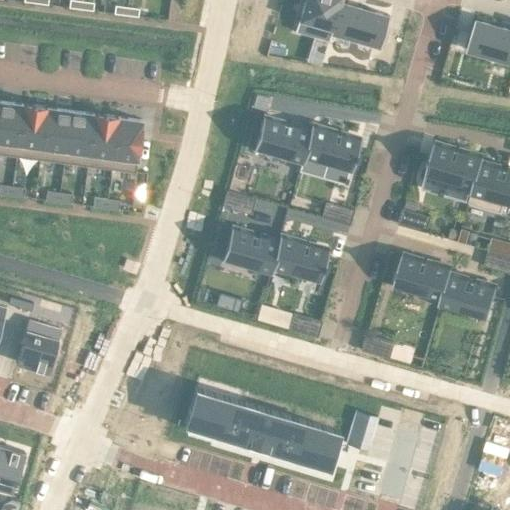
[(68,0),(68,6),(82,8),(83,0),(80,0),(68,0)]
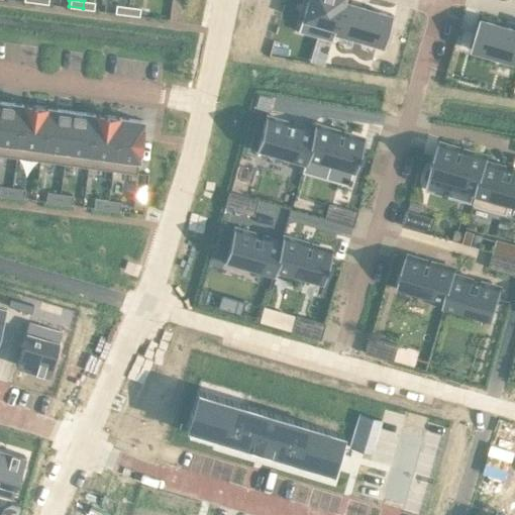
[(97,10),(98,2),(84,0),(83,8),(97,10)]
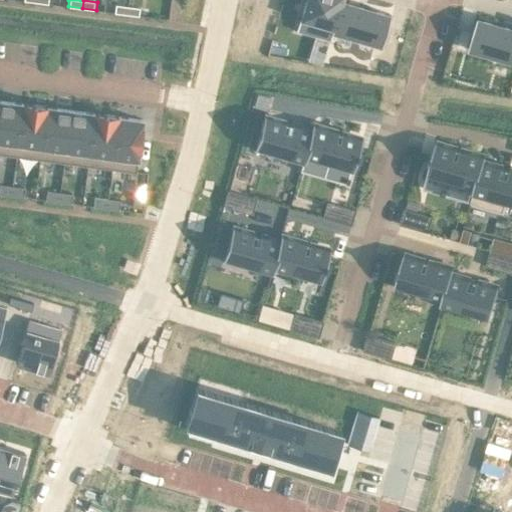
[(331,42),(334,34),(342,2),(343,0),(306,0),(301,21),(322,26),(318,38),(331,42)]
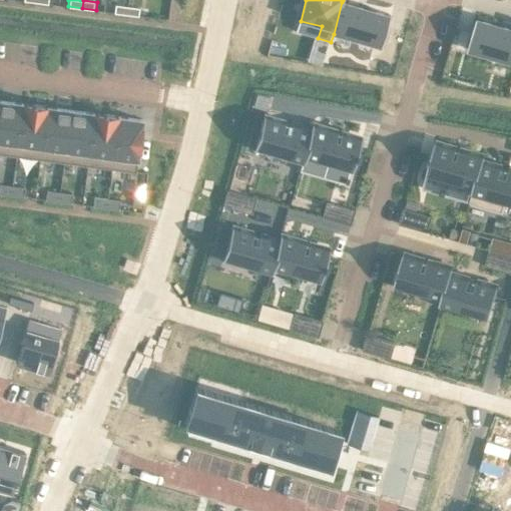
[(391,16),(342,2),(334,34),(382,48),(391,16)]
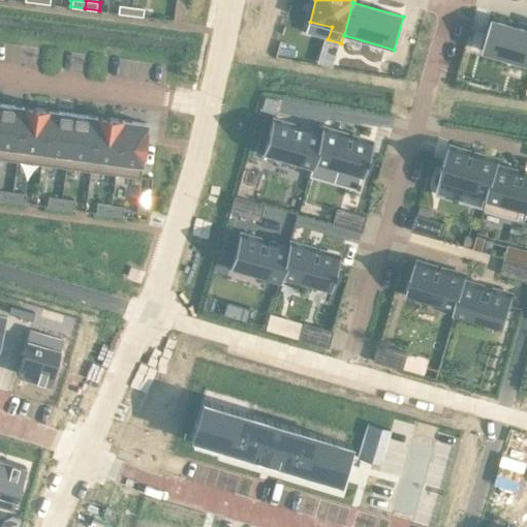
[(118,5),(117,13),(131,14),(133,6),(118,5)]
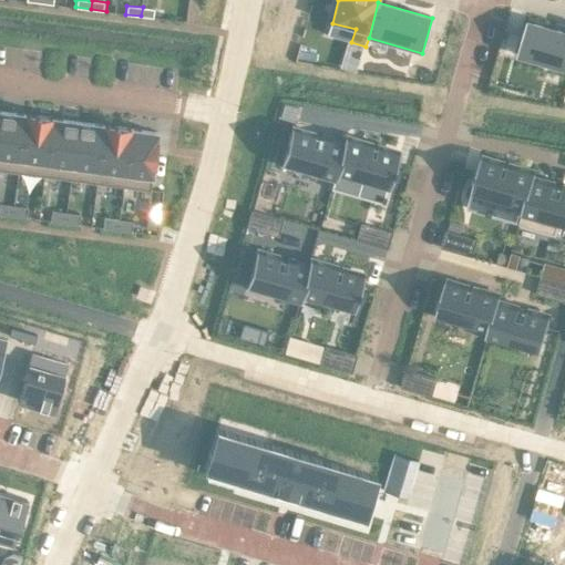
[(157,18),(158,9),(143,7),(141,16),(157,18)]
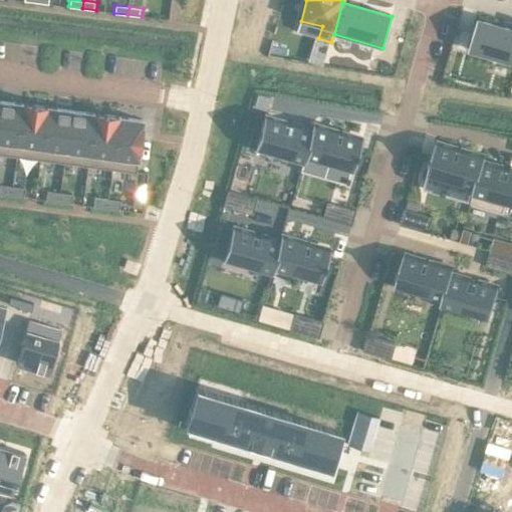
[(511,27),(480,19),(471,51),(511,61),(511,27)]
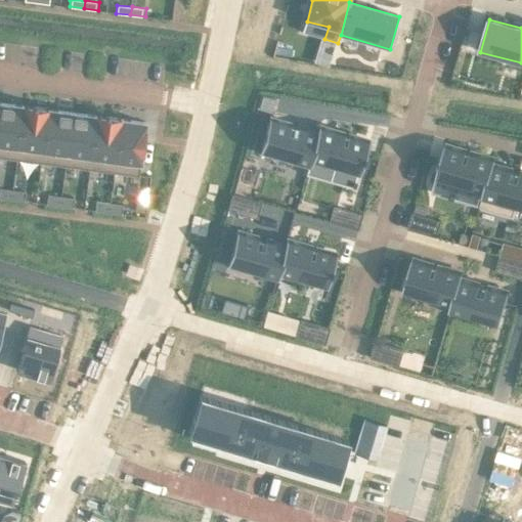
[(0,104),(0,107),(0,159),(17,161),(25,107),(0,104)]
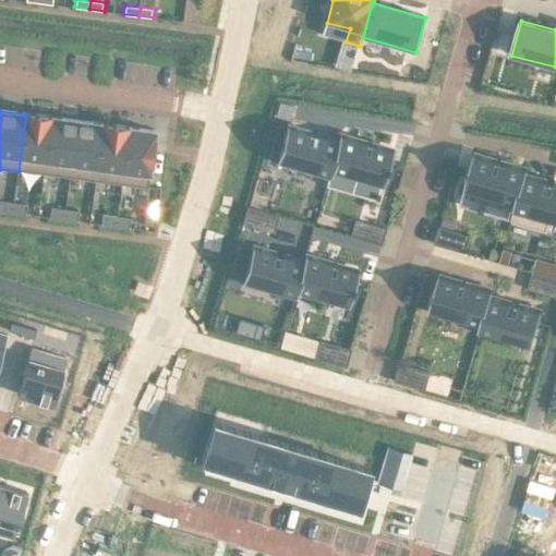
[(45,176),(52,119),(26,115),(19,171),(45,176)]
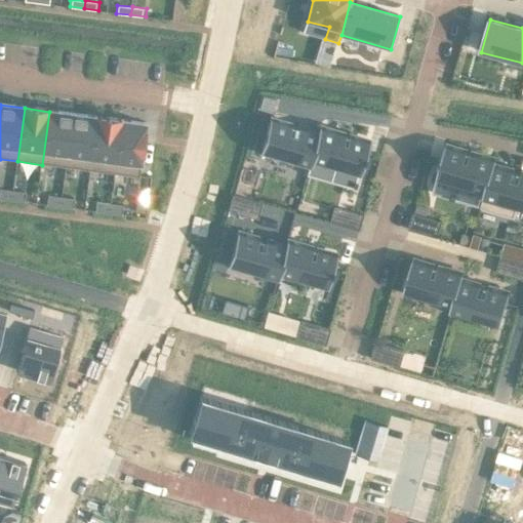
[(67,168),(73,115),(49,112),(42,165),(67,168)]
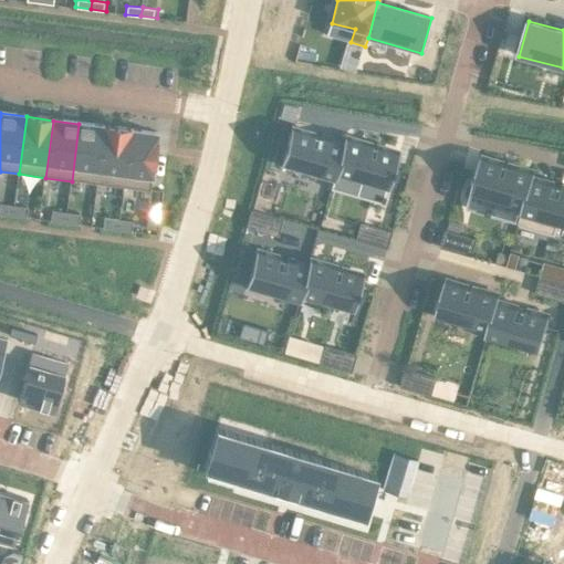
[(105,127),(79,124),(72,181),(98,185),(105,127)]
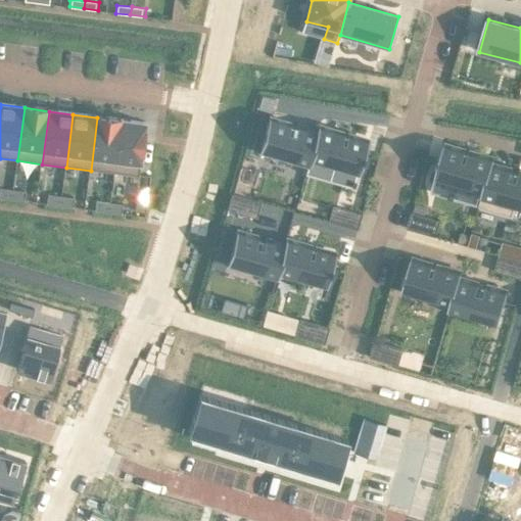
[(91,171),(115,174),(122,121),(97,117),(91,171)]
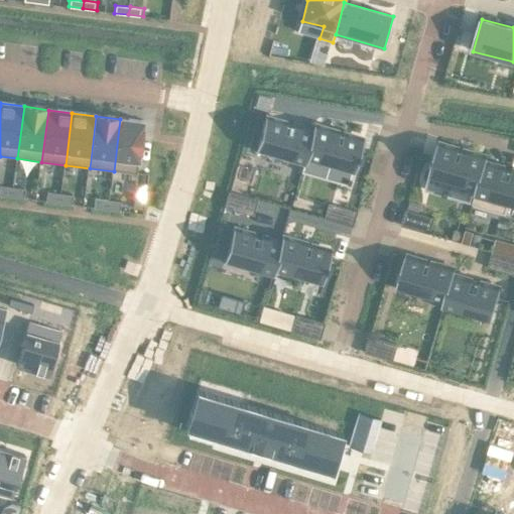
[(144,122),(120,119),(114,171),(138,175),(144,122)]
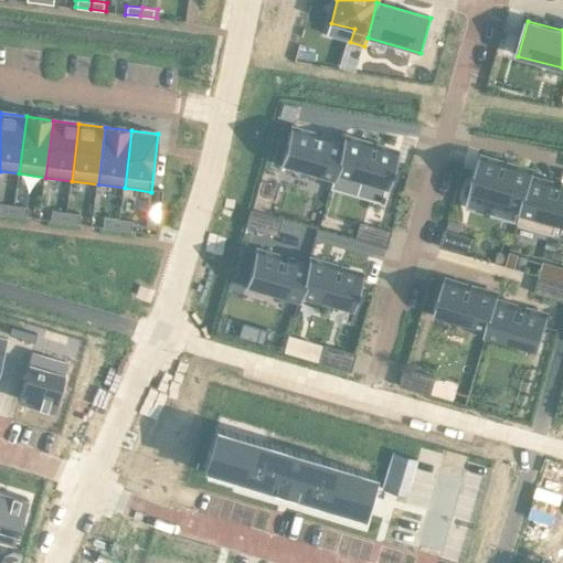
[(293,130),(282,165),(335,179),(336,173),(343,145),(293,130)]
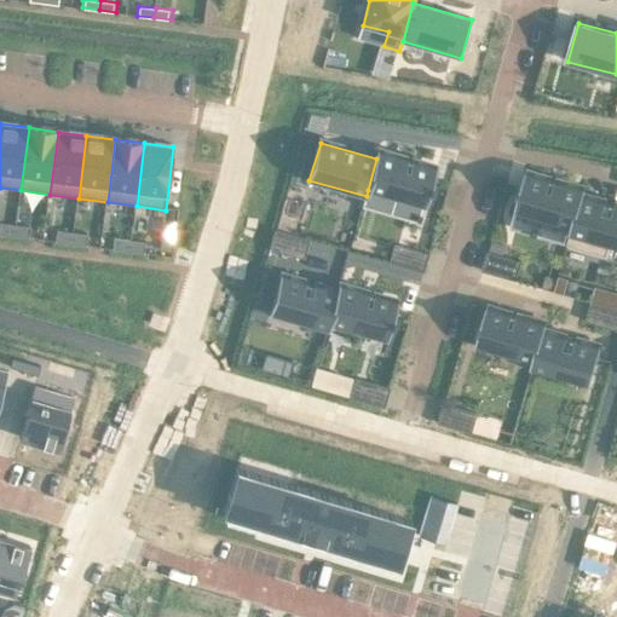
[(376,159),(368,190),(425,207),(437,168),(379,151),(376,159)]
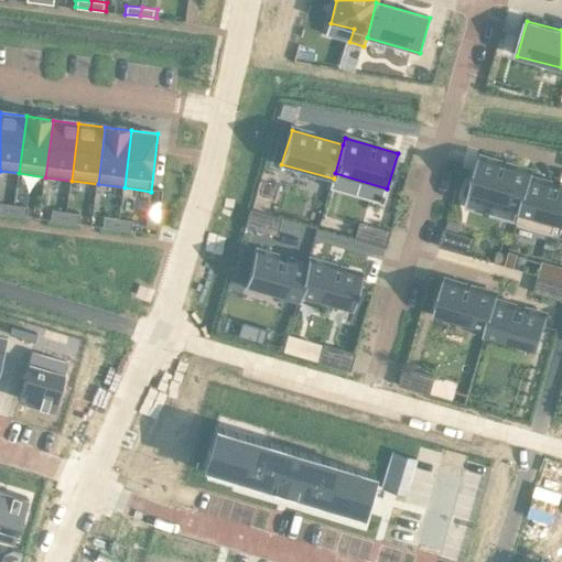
[(475,177),(472,193),(522,207),(523,207),(531,179),(532,179),(535,172),(482,158),(477,172),(475,171),(473,177),(475,177)]
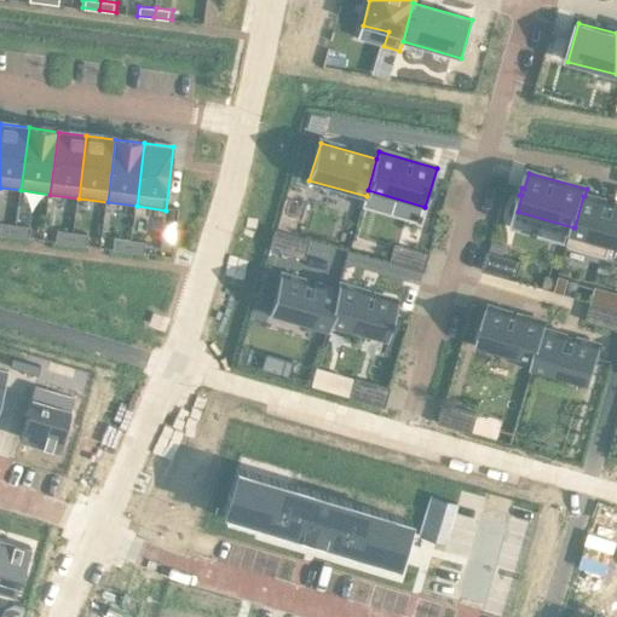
[(574,228),(569,247),(570,248),(570,247),(609,259),(612,246),(616,247),(616,205),(584,196),(583,196),(575,228),(574,228)]
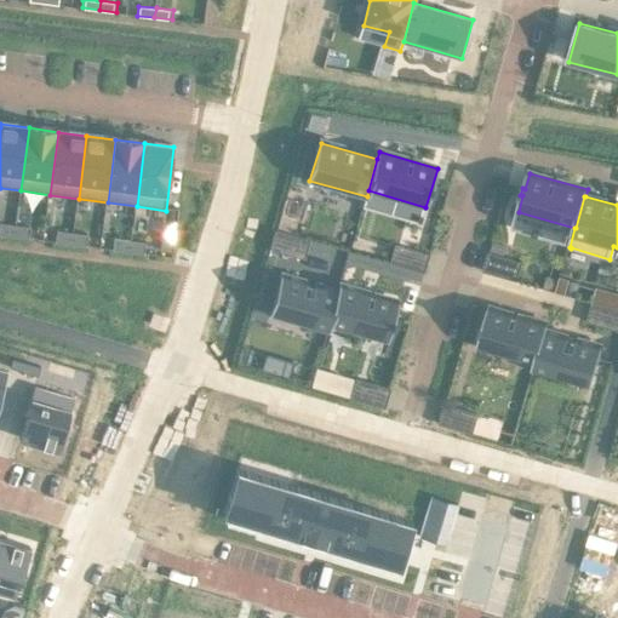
[(1,224),(0,229),(0,236),(15,239),(16,227),(1,224)]
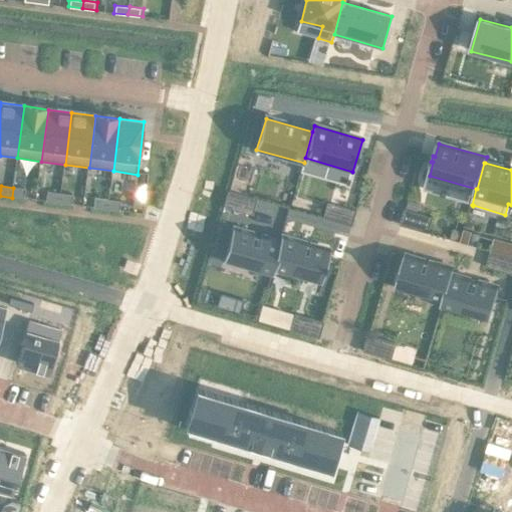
[(12,198),(25,199),(26,190),(13,188),(12,198)]
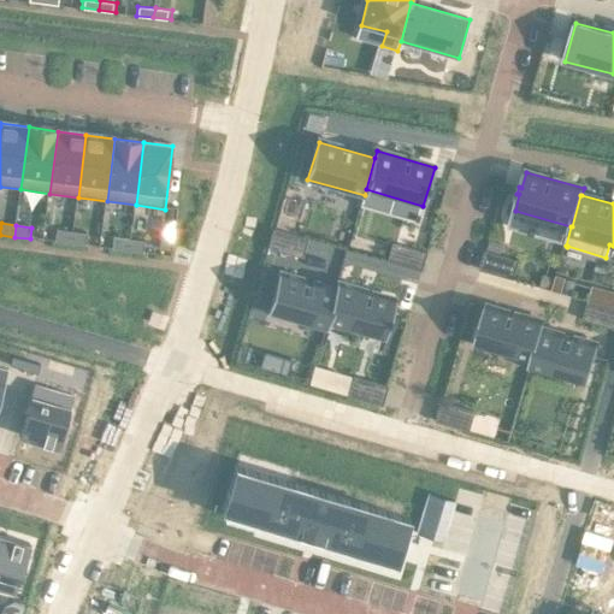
[(275,230),(269,249),(303,259),(310,241),(275,230)]
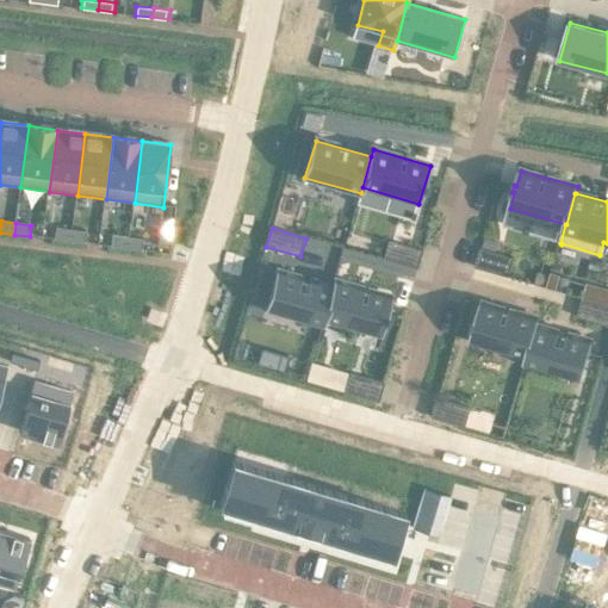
[(56,240),(70,242),(73,230),(57,229),(56,240)]
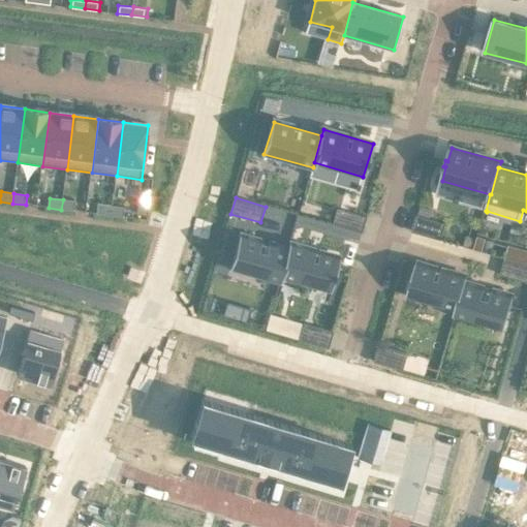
[(63,199),(61,210),(74,212),(75,202),(63,199)]
